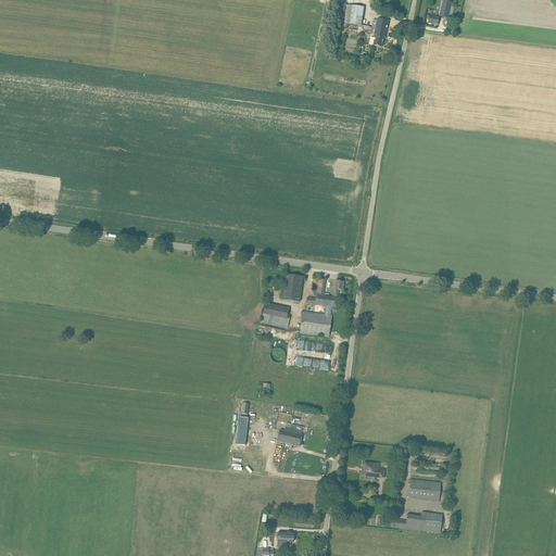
[(439,15),(449,17),(449,15),(453,16),(455,7),(451,5),(452,2),(443,1),(439,15)]
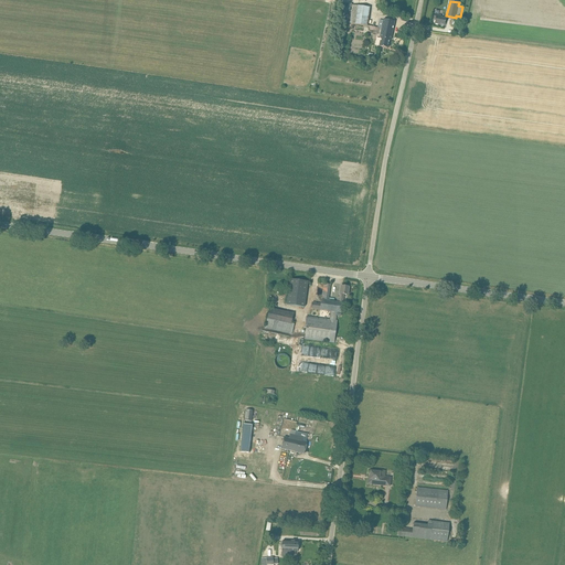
[(352,6),(350,23),(368,25),(370,8),(352,6)]
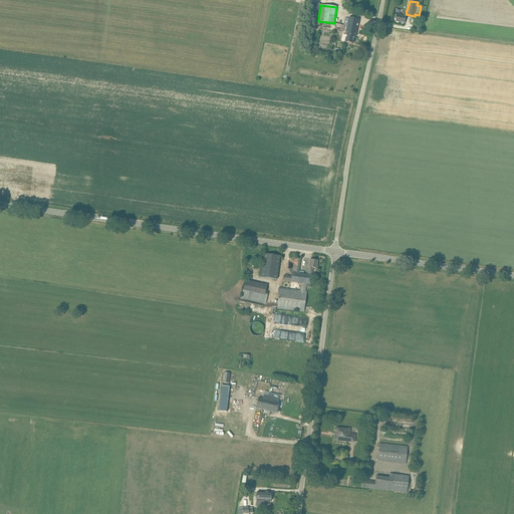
[(400,23),(405,24),(406,17),(401,16),(402,14),(395,13),(394,18),(396,18),(396,21),(401,22),(400,23)]
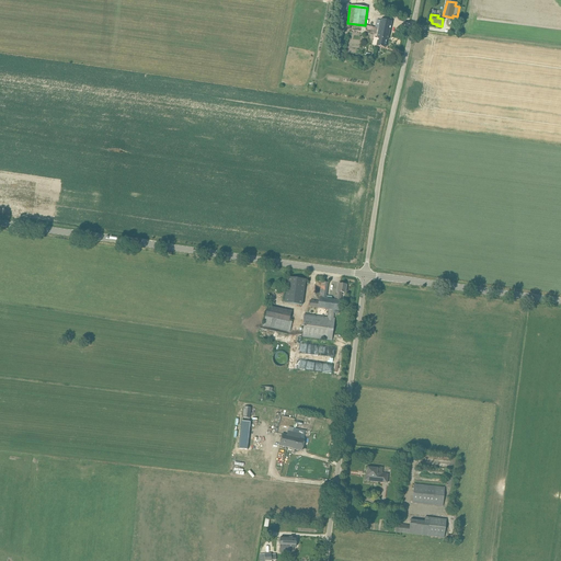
[(392,22),(381,19),(377,38),(378,38),(377,46),(385,48),(387,41),(388,41),(392,22)]
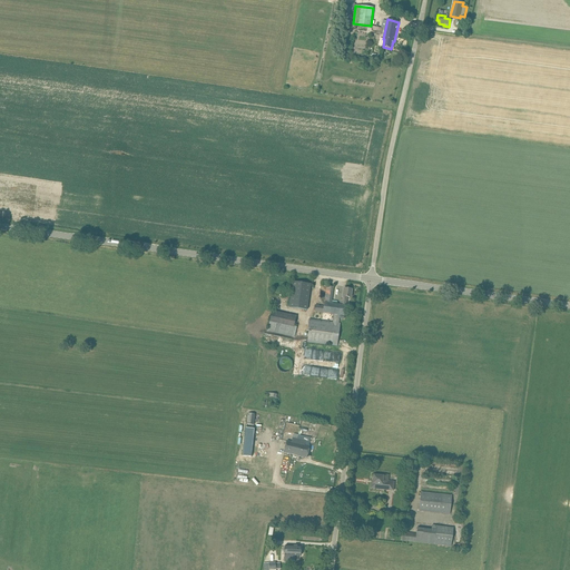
[(307,310),(311,284),(293,282),(290,307),(307,310)]
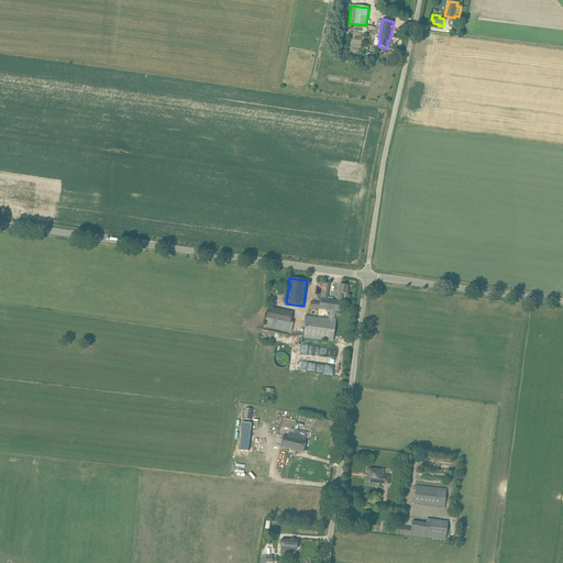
[(329,318),(306,315),(302,338),(333,342),(337,319),(334,319),(335,311),(340,312),(343,294),(346,294),(348,286),(340,285),(339,293),(339,296),(337,296),(337,301),(328,299),(330,284),(323,283),(321,298),(320,302),(311,301),(310,308),(330,311),(329,318)]
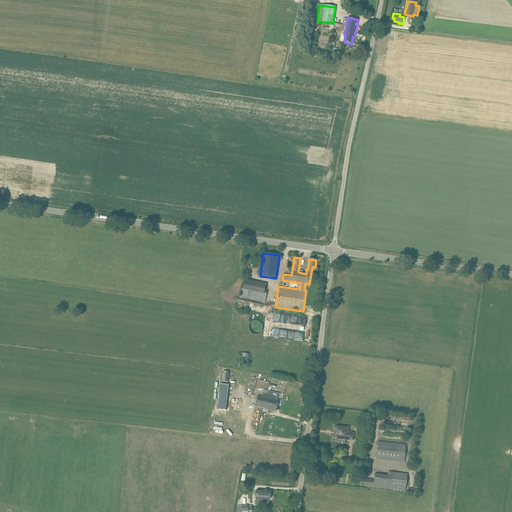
[(264,293),(266,284),(244,279),(240,298),(265,303),(267,294),(264,293)]
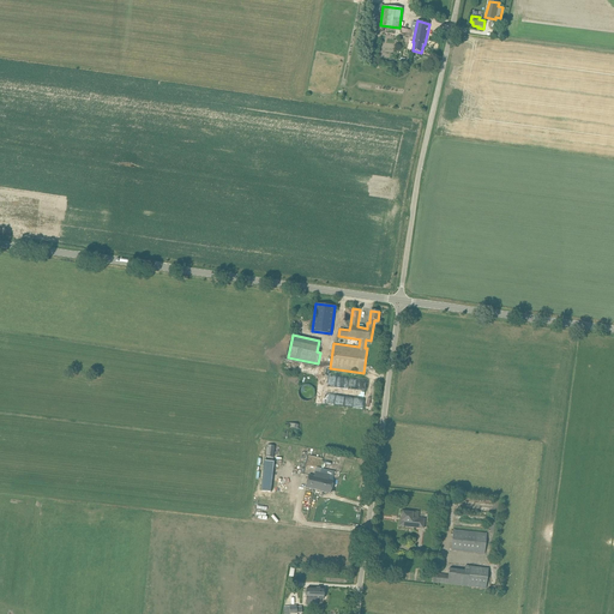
[(314,396),(315,392),(314,390),(313,387),(311,385),(308,385),(306,385),(302,385),(300,387),(299,390),(299,392),(299,396),(300,398),(302,399),(306,401),(308,401),(311,399),(313,398),(314,396)]
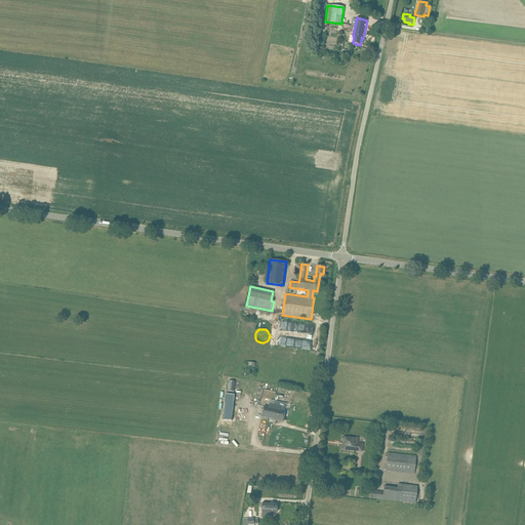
[(280,346),(311,349),(312,340),(301,339),(301,335),(293,334),(293,337),(281,336),(280,346)]
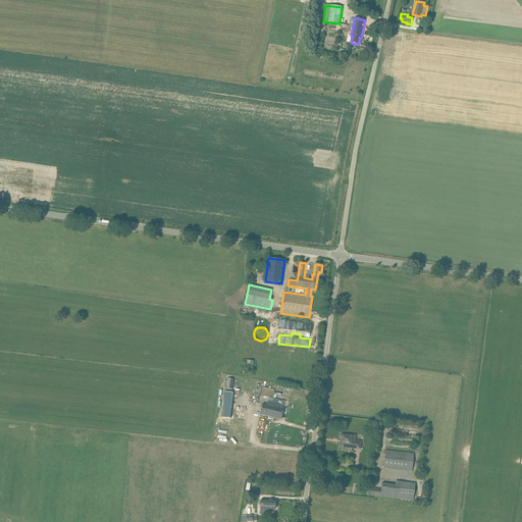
[(253,364),(254,361),(246,359),(245,367),(255,368),(255,365),(253,364)]
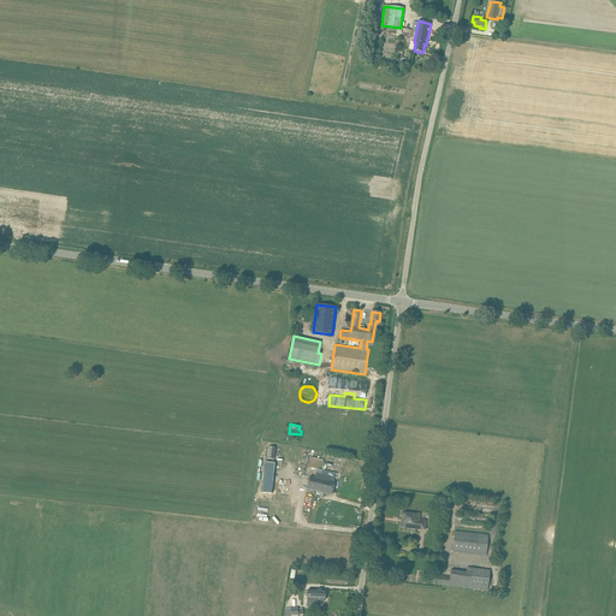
[(262,493),(271,495),(276,448),(268,446),(264,487),(262,493)]
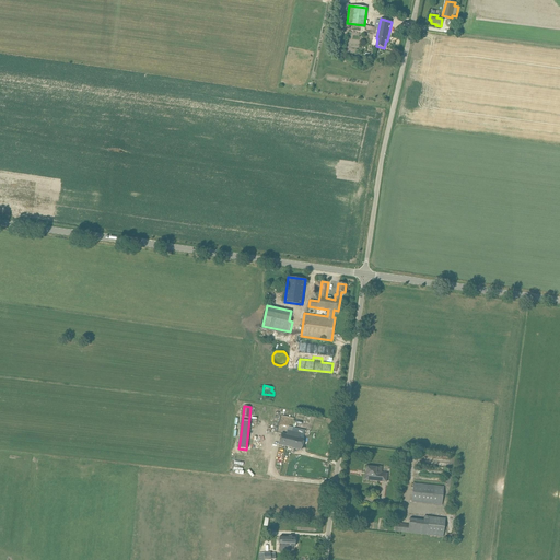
[(287,434),(281,433),(279,445),(302,450),(304,439),(299,438),(300,433),(292,432),(293,427),(289,427),(288,431),(287,434)]
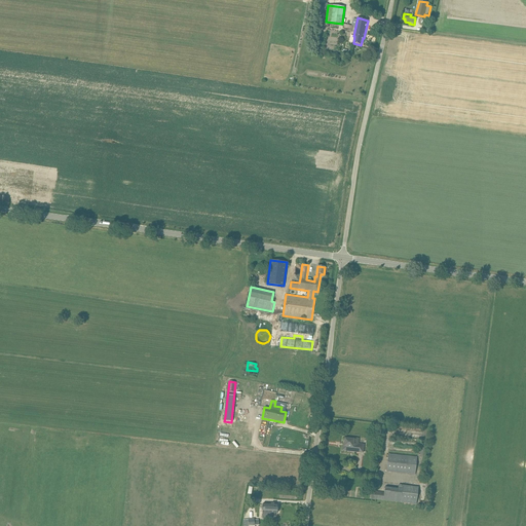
[(342,446),(342,450),(363,452),(364,445),(358,444),(359,439),(353,438),(353,440),(345,439),(344,446),(342,446)]
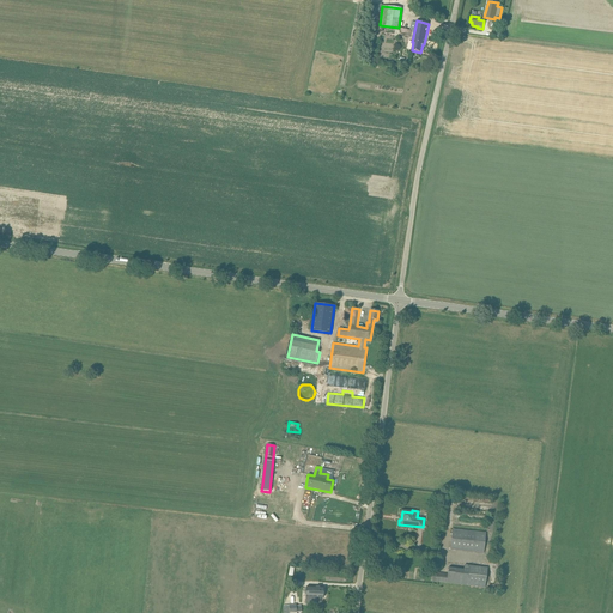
[(484,553),(486,533),(453,529),(450,548),(484,553)]
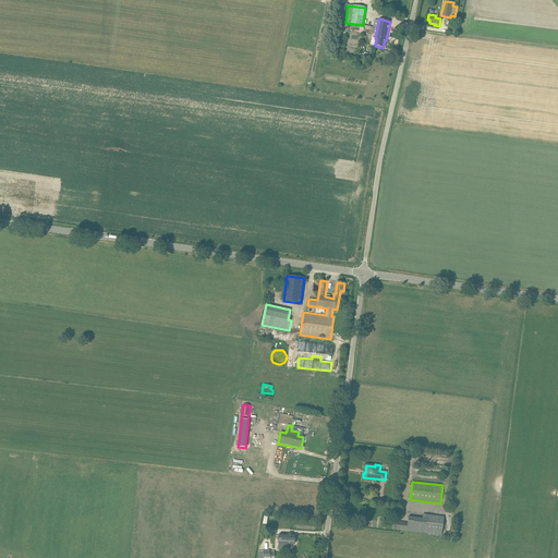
[(395,521),(393,530),(441,535),(444,517),(423,514),(422,519),(409,517),(408,523),(395,521)]
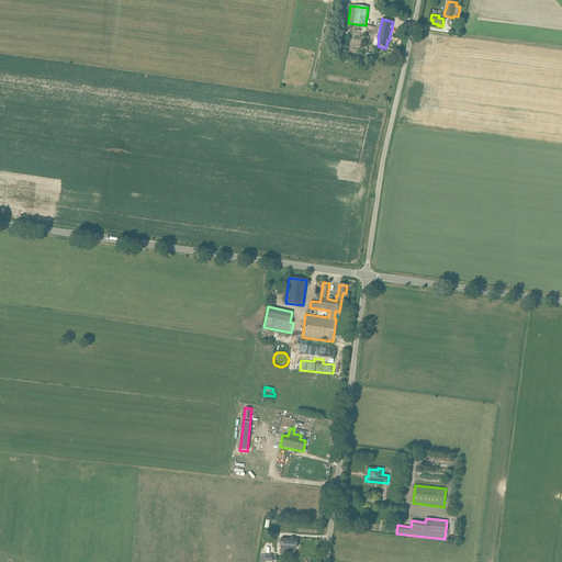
[(296,548),(296,539),(281,538),(280,553),(291,553),(291,548),(296,548)]
